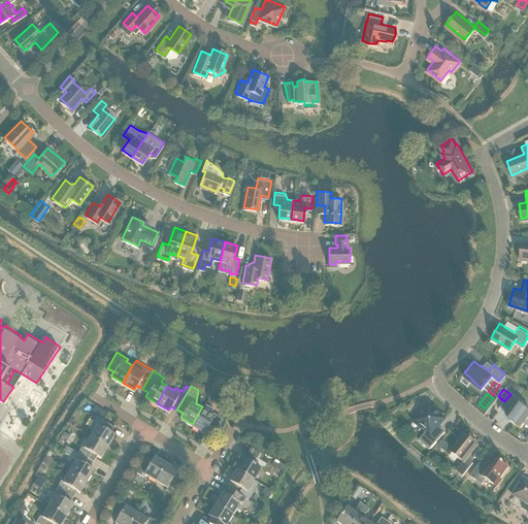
[(527,407),(520,401),(522,399),(517,395),(505,410),(510,414),(508,418),(520,426),(521,425),(524,421),(526,422),(527,422),(527,407)]
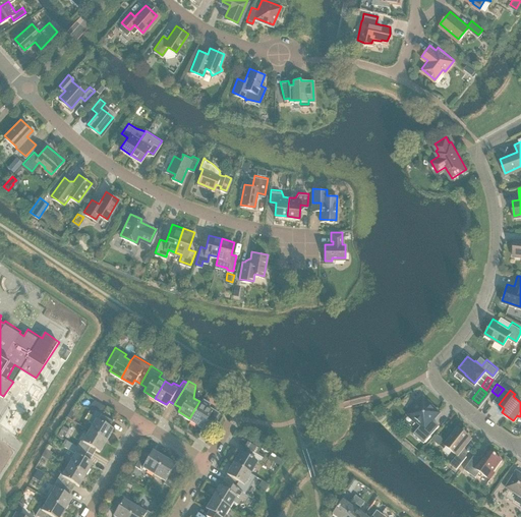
[(439,410),(429,402),(430,402),(423,395),(417,401),(418,402),(412,409),(411,408),(408,412),(416,418),(416,417),(421,421),(413,432),(423,441),(439,423),(431,417),(439,410)]
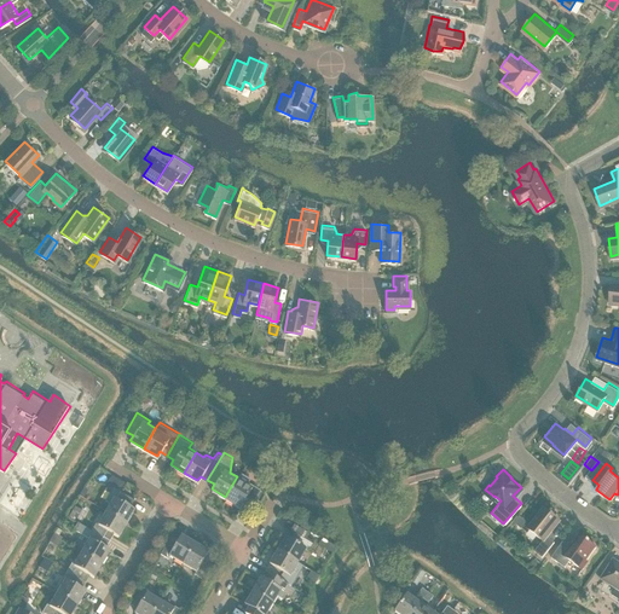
[(237,476),(225,497),(239,505),(242,500),(249,505),(260,487),(248,480),(250,476),(241,470),(237,476)]
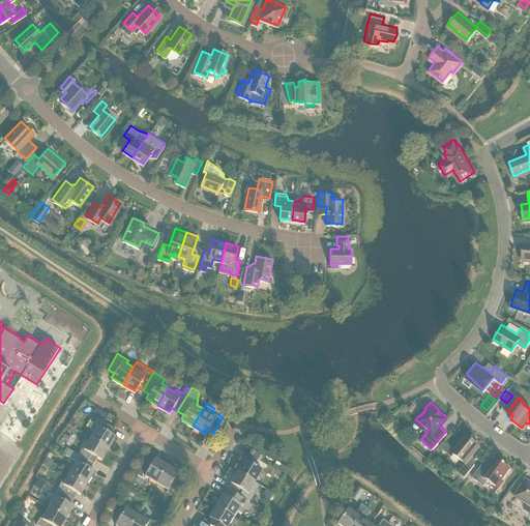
[(227,415),(232,409),(224,404),(219,411),(227,415)]
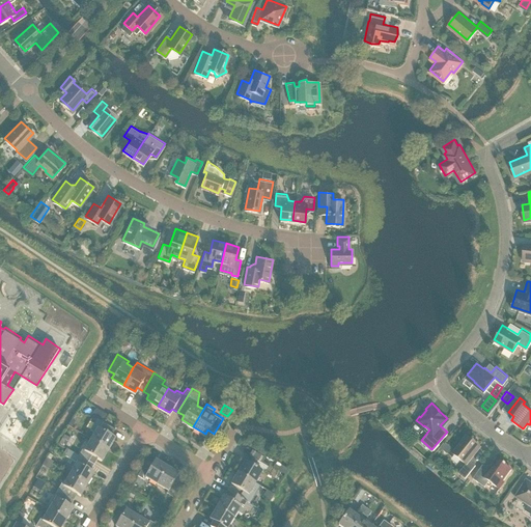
[(90,437),(108,447),(115,435),(111,433),(115,426),(96,416),(90,426),(94,430),(90,437)]
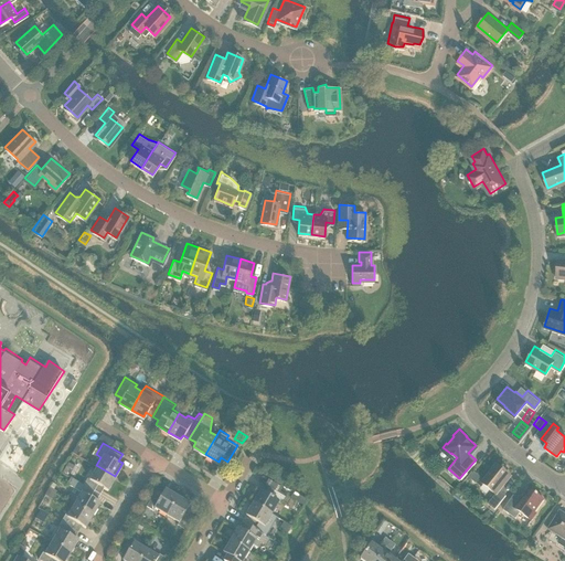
[(76,464),(67,459),(63,468),(66,470),(67,469),(72,473),(76,464)]
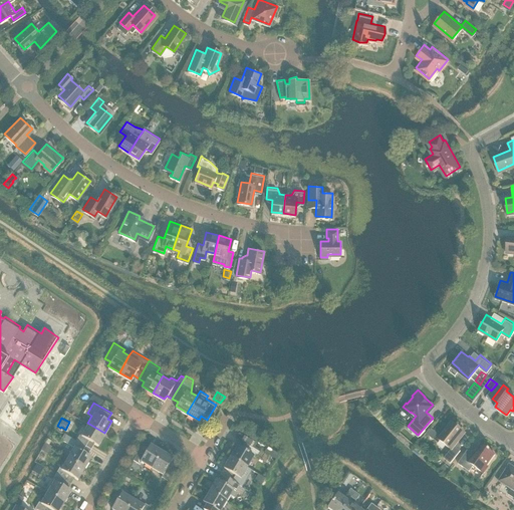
[(464,429),(453,420),(447,427),(446,426),(438,436),(451,447),(444,455),(450,460),(460,448),(455,443),(459,437),(458,436),(464,429)]
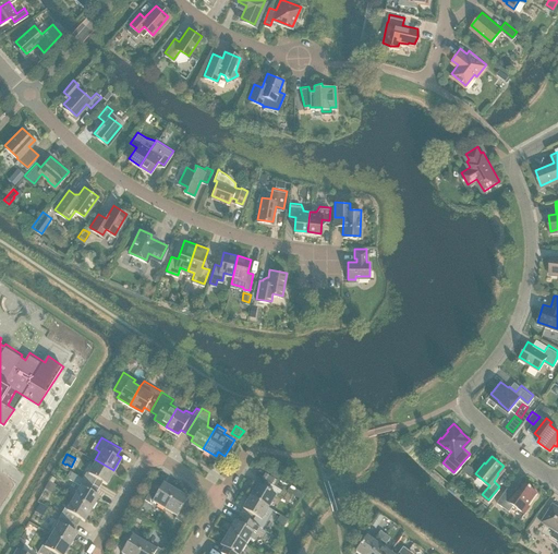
[(106,481),(113,470),(95,459),(88,470),(86,469),(82,476),(98,485),(102,479),(106,481)]
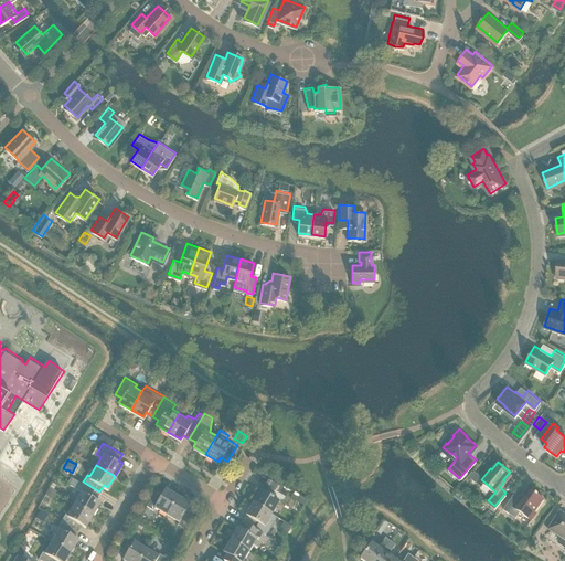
[(83,482),(71,474),(66,480),(78,488),(76,493),(78,495),(74,501),(93,512),(100,500),(96,498),(99,491),(83,482)]
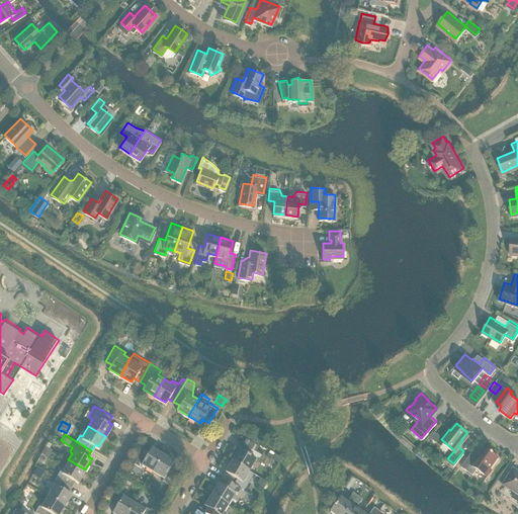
[(232,457),(249,468),(255,457),(258,458),(261,452),(246,443),(243,449),(239,446),(232,457)]
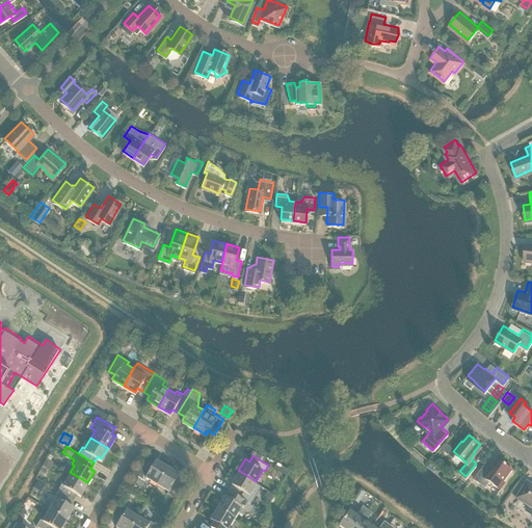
[(512,468),(497,456),(489,467),(483,463),(474,476),(485,484),(489,479),(500,486),(505,480),(504,479),(512,468)]
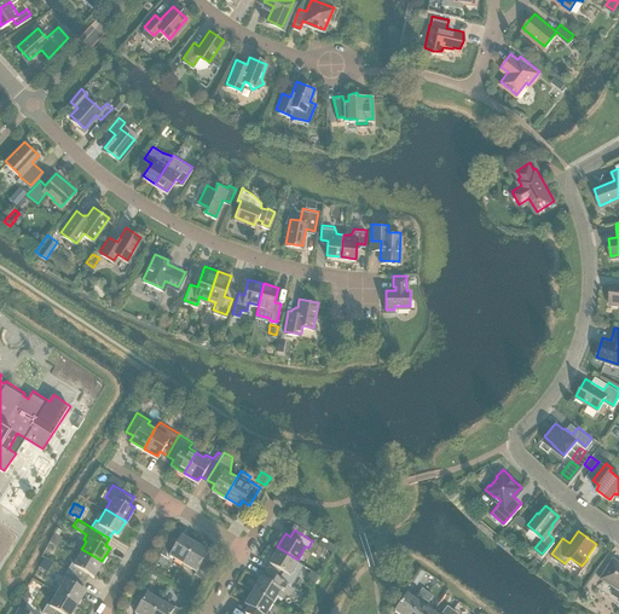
[(183,561),(195,540),(181,532),(178,537),(171,532),(160,551),(168,555),(169,552),(183,561)]
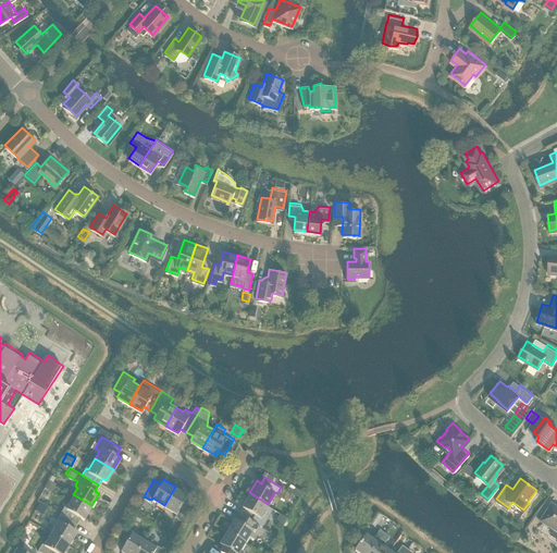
[(175,487),(164,505),(175,512),(174,514),(181,518),(192,502),(185,498),(187,494),(175,487)]
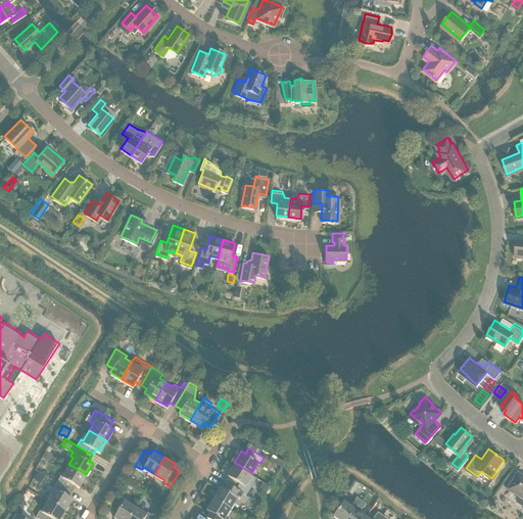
[(244,483),(251,473),(234,462),(227,474),(231,476),(228,482),(243,491),(247,485),(244,483)]
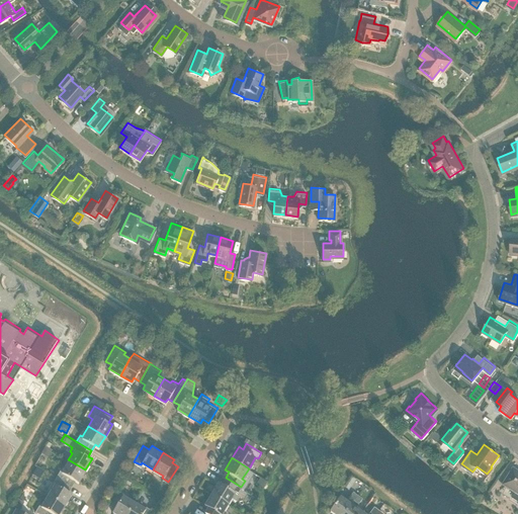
[(78,481),(85,469),(68,459),(65,465),(62,464),(56,476),(71,485),(75,479),(78,481)]
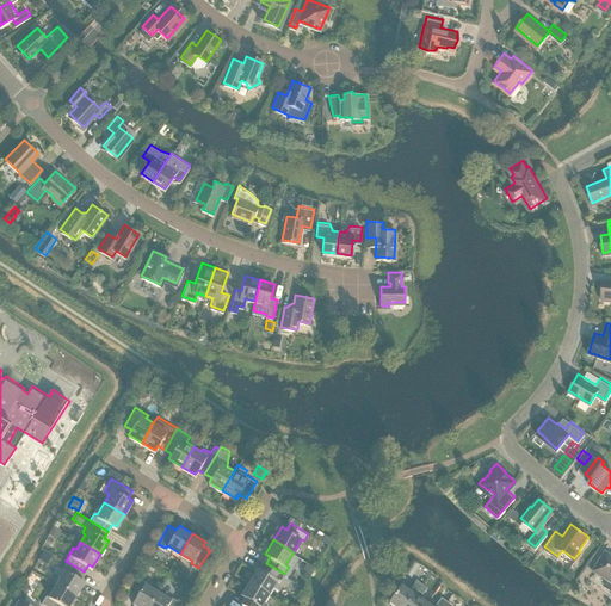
[(610,586),(610,551),(605,548),(592,568),(609,577),(605,583),(610,586)]
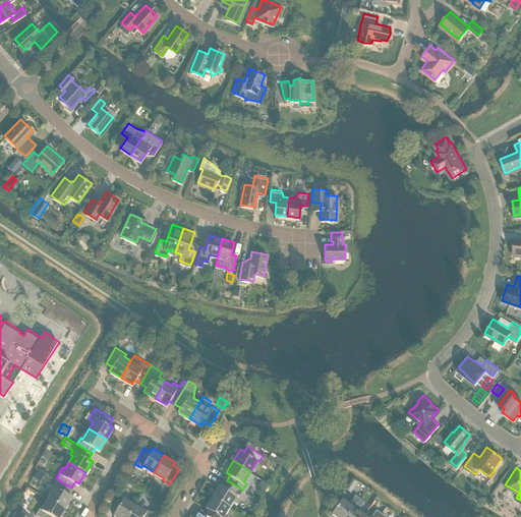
[(130,485),(133,479),(127,476),(124,482),(130,485)]
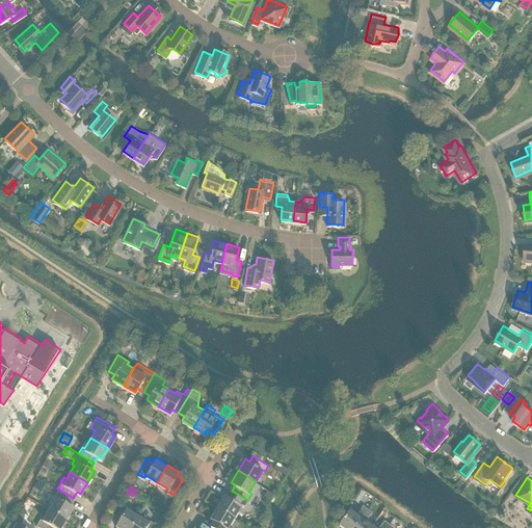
[(70,503),(73,498),(57,489),(51,499),(53,500),(49,507),(67,518),(73,505),(70,503)]
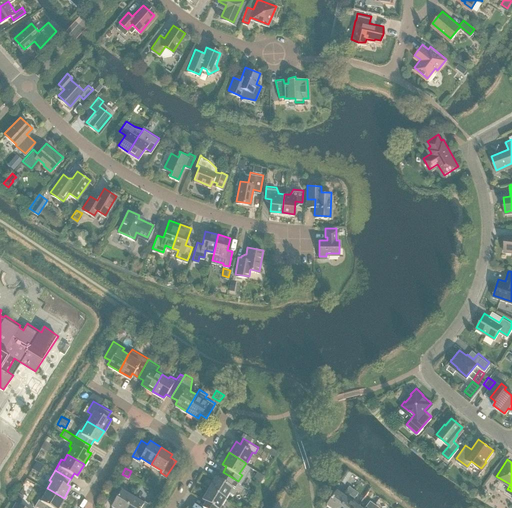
[(235,486),(238,481),(223,472),(219,477),(216,475),(209,486),(225,496),(229,490),(233,493),(237,487),(235,486)]
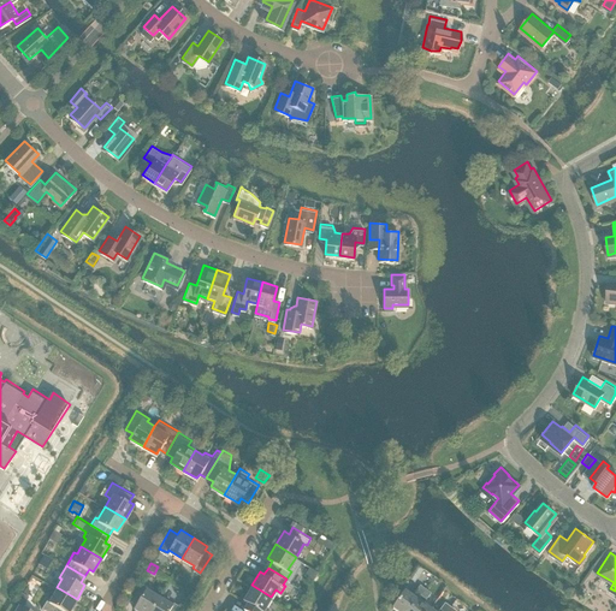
[(306,589),(311,582),(303,577),(300,586),(306,589)]
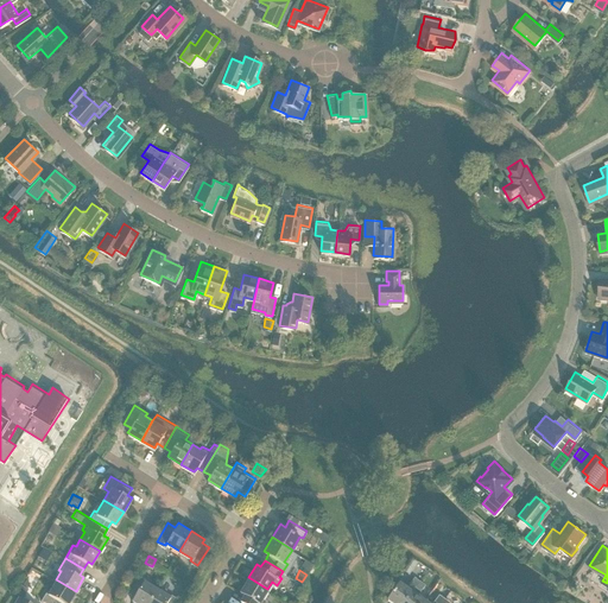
[(138,602),(147,602),(157,588),(144,579),(146,577),(138,572),(127,590),(134,595),(132,598),(138,602)]
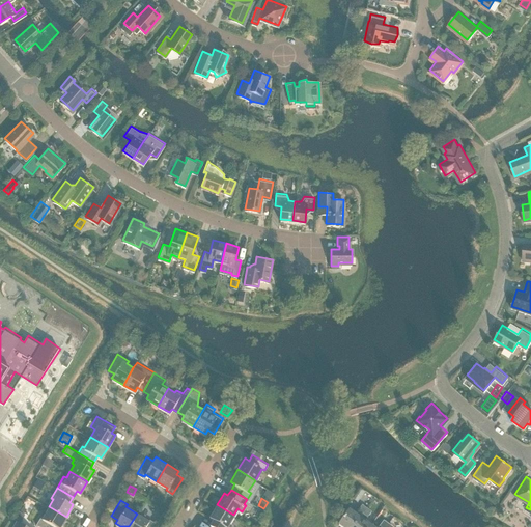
[(345,526),(351,526),(366,505),(362,502),(355,511),(348,506),(338,522),(345,526)]
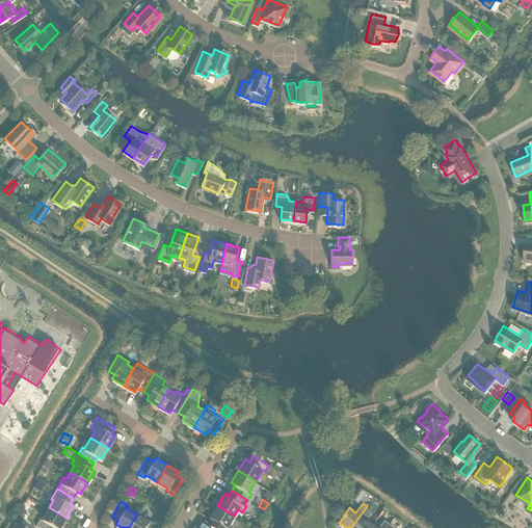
[(229,527),(228,527),(234,516),(217,505),(210,517),(214,519),(210,525),(215,527),(229,527)]
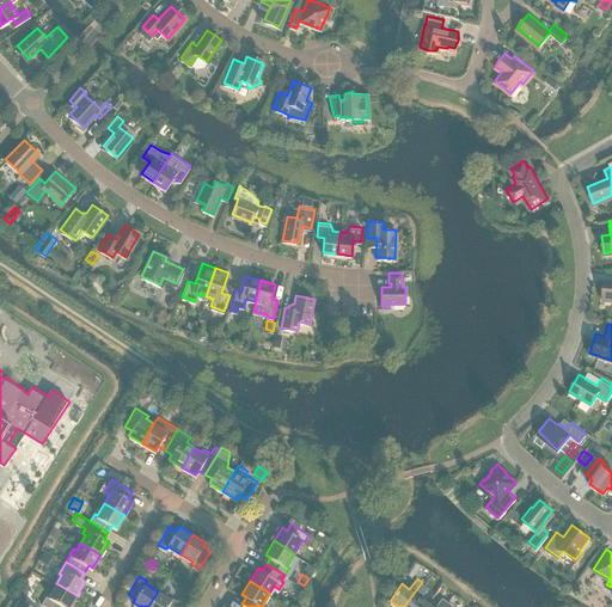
[(422,606),(427,601),(420,596),(428,586),(422,582),(404,606),(422,606)]
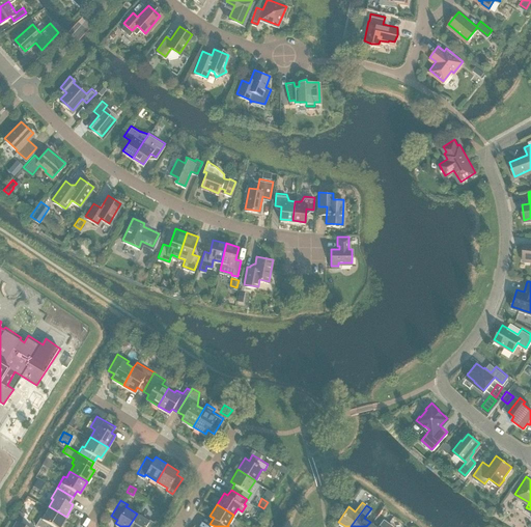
[(57,526),(59,526),(66,517),(49,506),(43,517),(40,516),(36,522),(44,526),(54,526),(55,526),(57,526)]
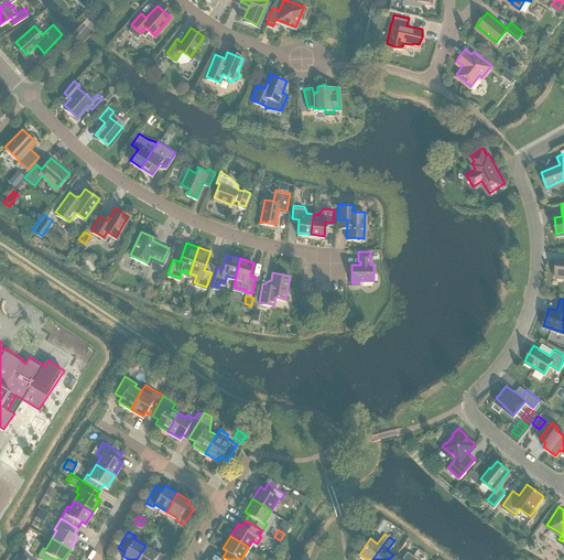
[(145,546),(137,559),(162,559),(165,555),(159,550),(158,552),(145,546)]
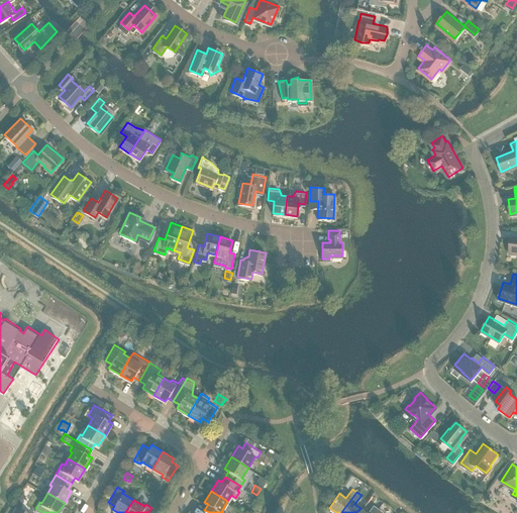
[(373,512),(378,507),(373,503),(367,512),(360,508),(356,512),(373,512)]
